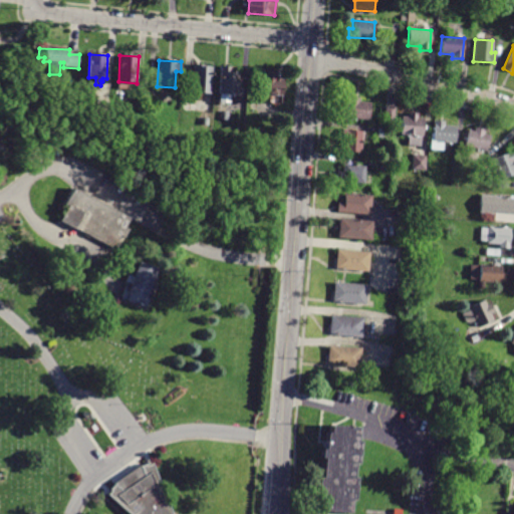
[(210,94),(193,93),(195,64),(203,65),(203,66),(213,67),(210,94)]
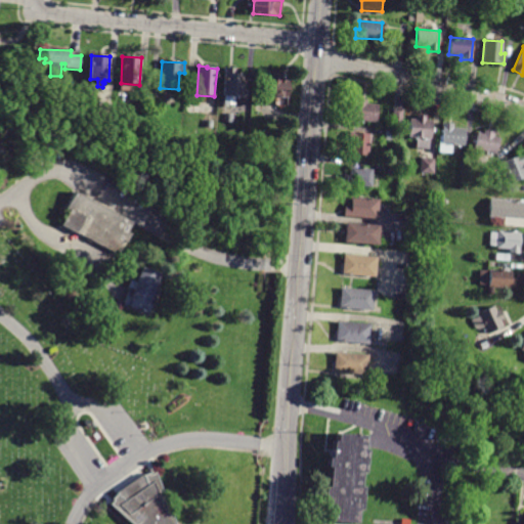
[(233,107),(223,106),(225,68),(235,69),(235,73),(244,73),(243,86),(246,87),(245,97),(234,97),(233,107)]
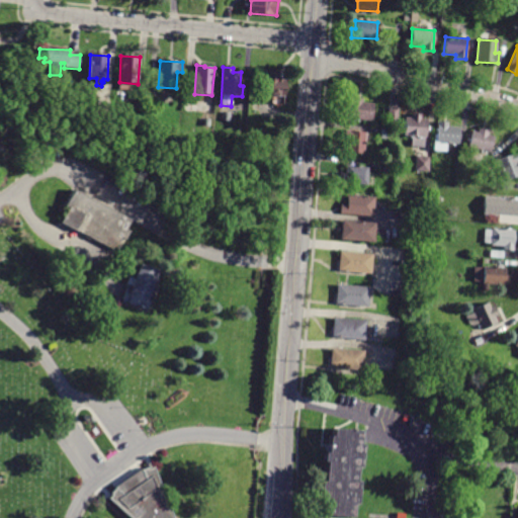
[(264,95),(263,95),(265,70),(279,71),(279,77),(286,77),(284,97),(264,95)]
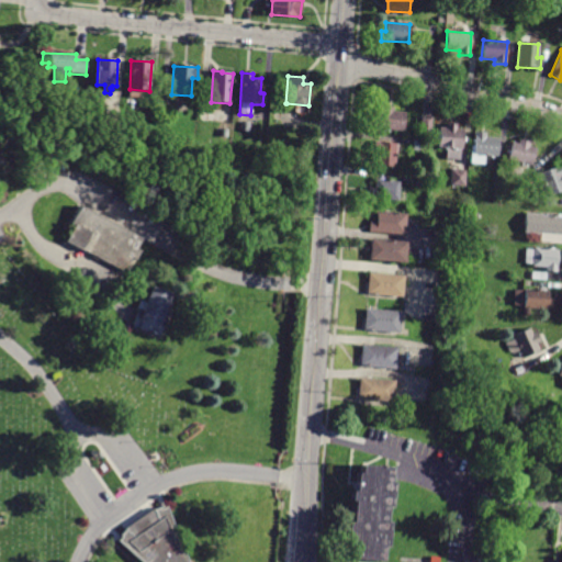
[(390,132),(383,131),(383,128),(380,128),(381,107),(392,108),(392,111),(404,112),(403,130),(390,128),(390,132)]
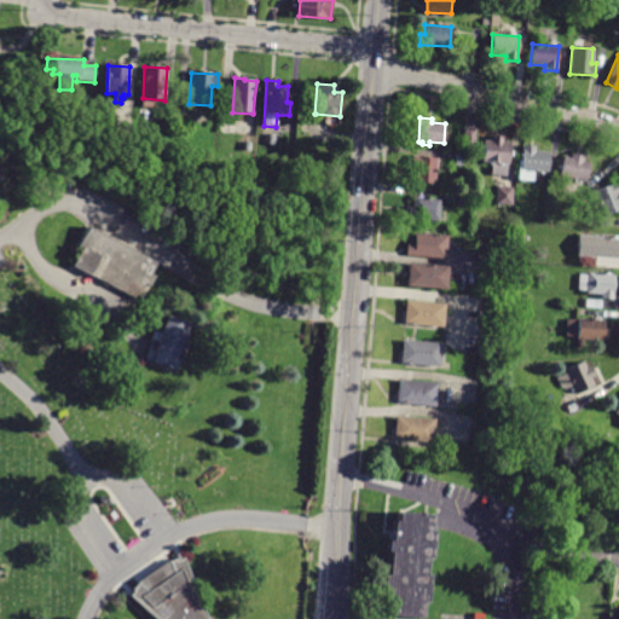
[(463,149),(464,128),(476,129),(474,149),(463,149)]
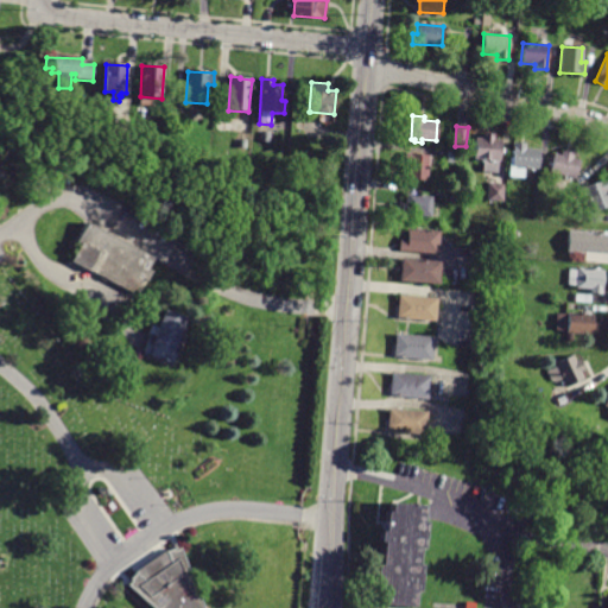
[(270,143),(261,143),(263,132),(271,132),(270,143)]
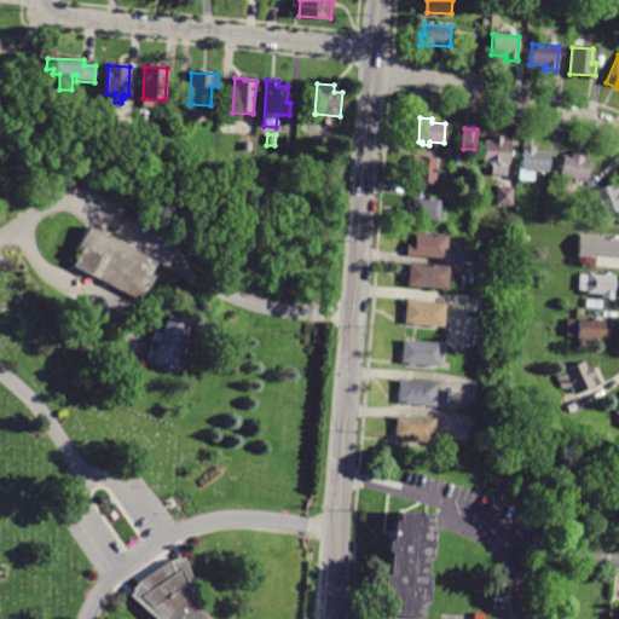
[(509,142),(507,175),(491,174),(492,161),(481,160),(484,139),(491,140),(491,136),(503,137),(503,142),(509,142)]
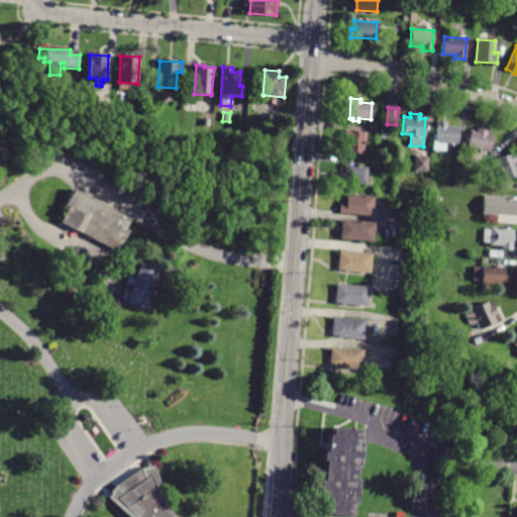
[(457,144),(435,143),(437,122),(446,123),(446,127),(458,127),(457,144)]
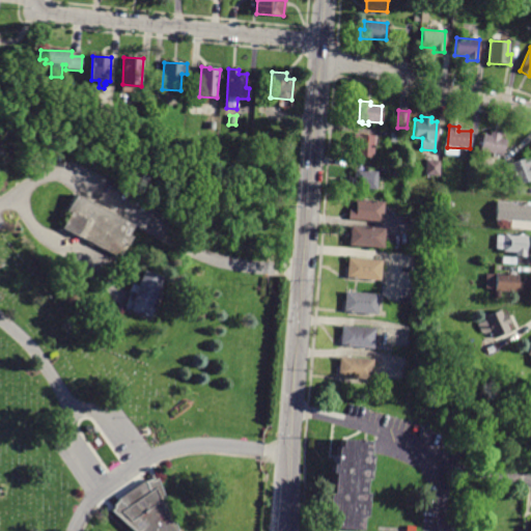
[(408,143),(391,141),(392,132),(409,133),(408,143)]
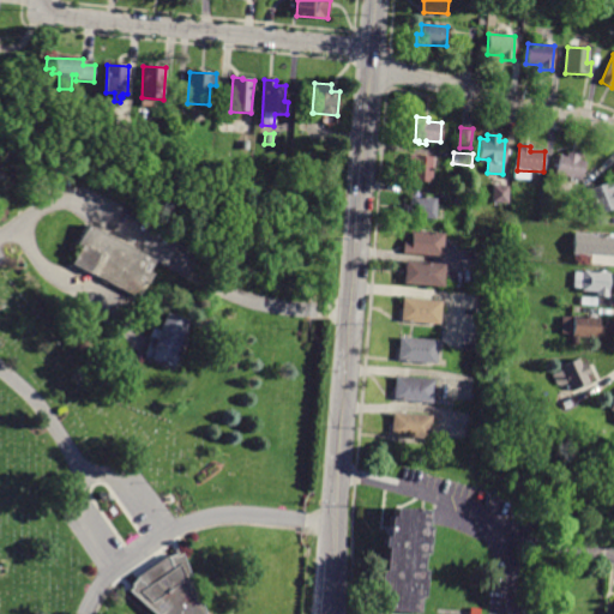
[(573,191),(558,187),(560,175),(554,175),(557,157),(565,158),(566,152),(579,155),(577,161),(584,162),(581,180),(576,179),(573,191)]
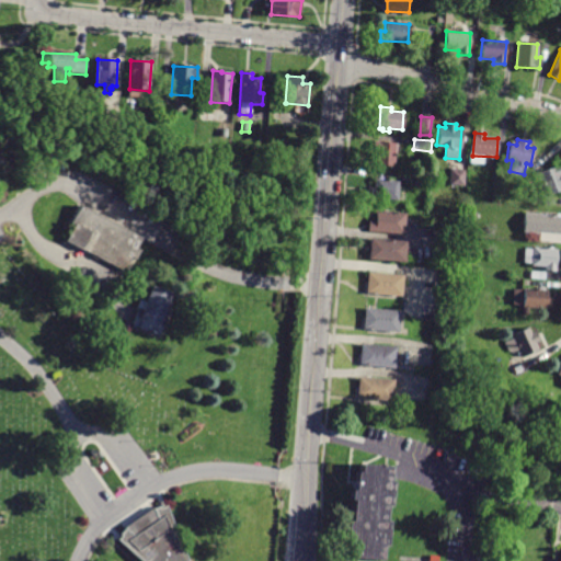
[(395,168),(376,165),(378,152),(374,152),(375,141),(397,144),(395,168)]
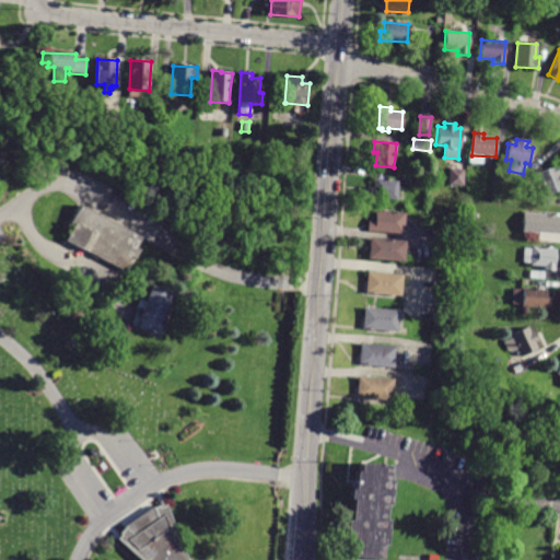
[(548,159),(537,170),(532,162),(543,152),(548,159)]
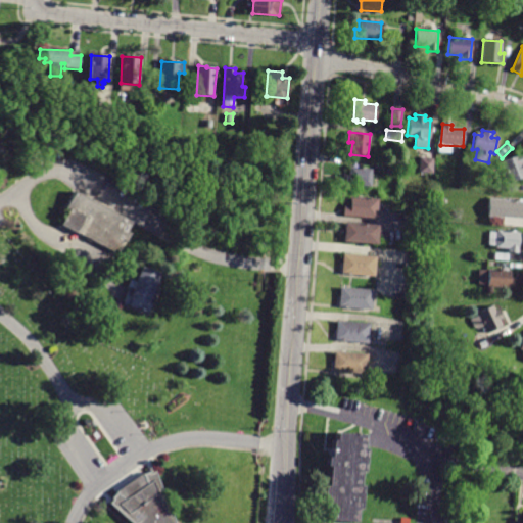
[(522,177),(510,182),(503,161),(522,154),(522,157),(522,163),(522,164),(522,168),(522,177)]
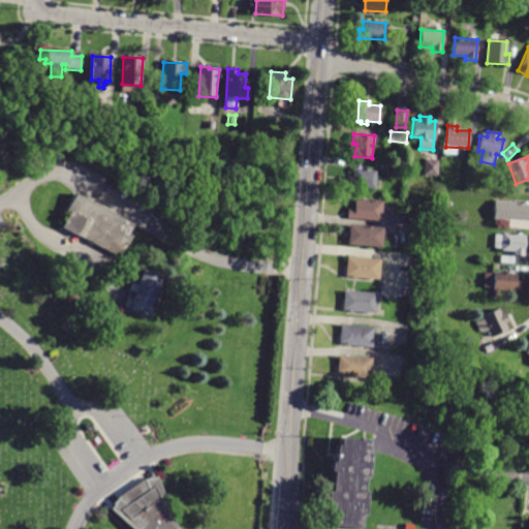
[(438,161),(437,176),(424,175),(425,160),(438,161)]
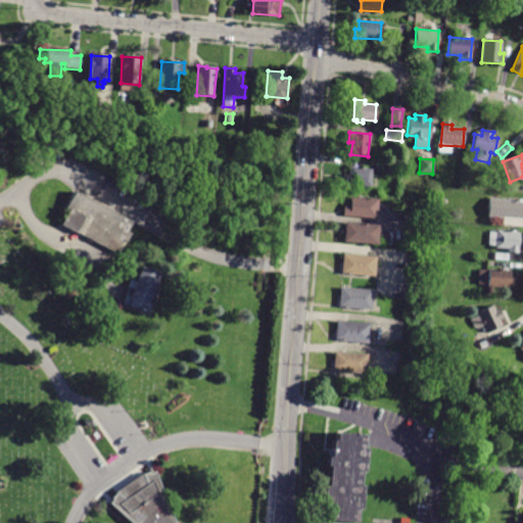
[(384,164),(399,167),(398,176),(383,174),(384,164)]
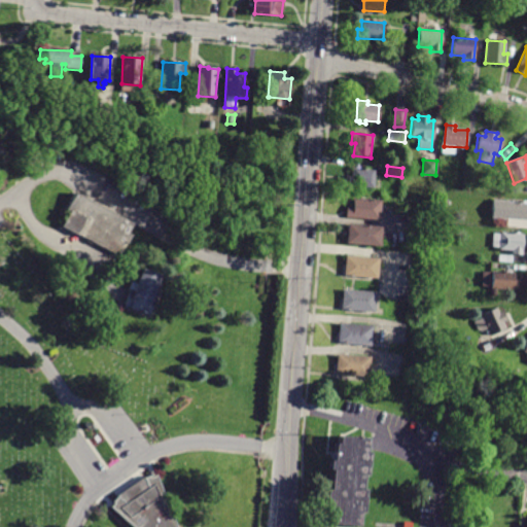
[(374,186),(348,185),(349,176),(352,177),(352,168),(375,170),(374,186)]
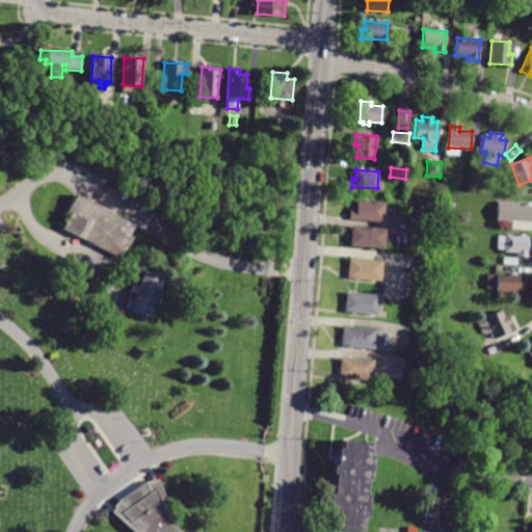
[(74,195),(57,228),(113,257),(130,225),(74,195)]
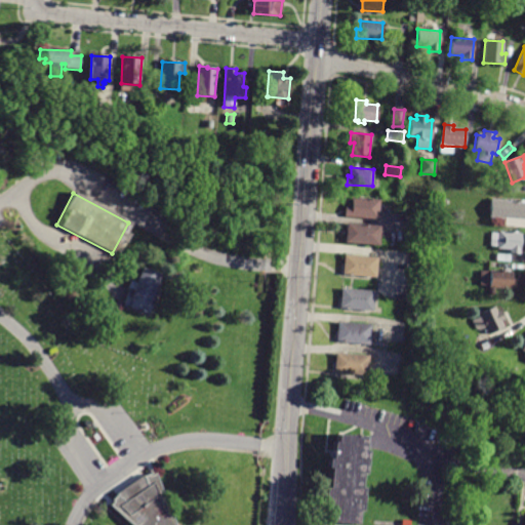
[(448,205),(438,205),(438,196),(448,197),(448,205)]
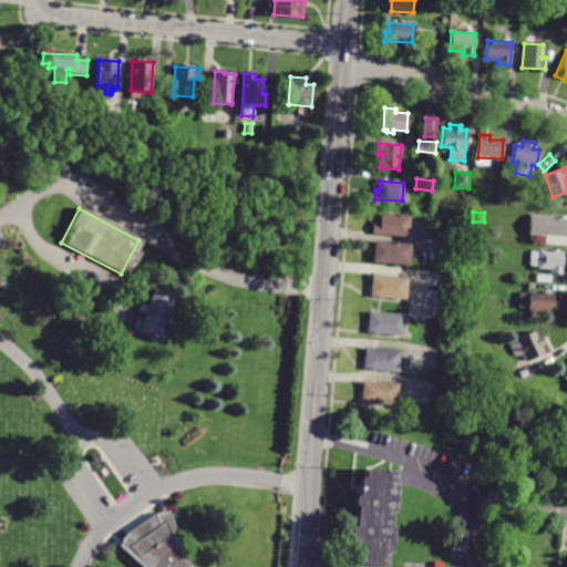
[(372,234),(373,223),(379,224),(380,213),(410,215),(408,236),(372,234)]
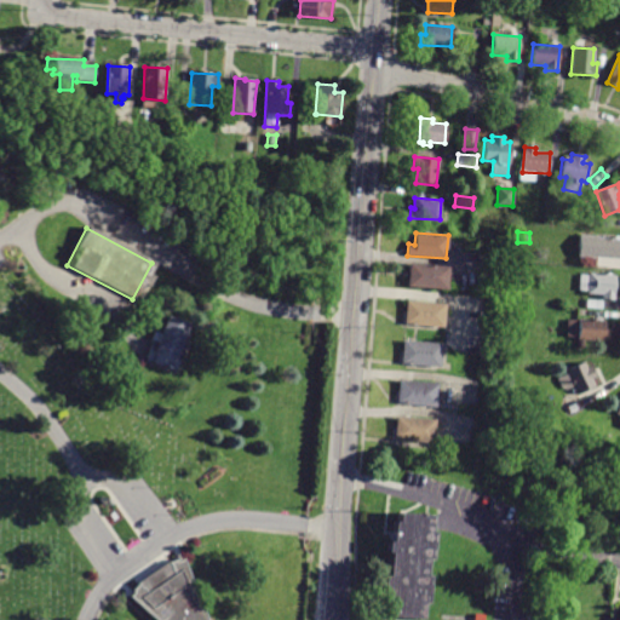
[(619,259),(578,256),(579,236),(619,239),(619,259)]
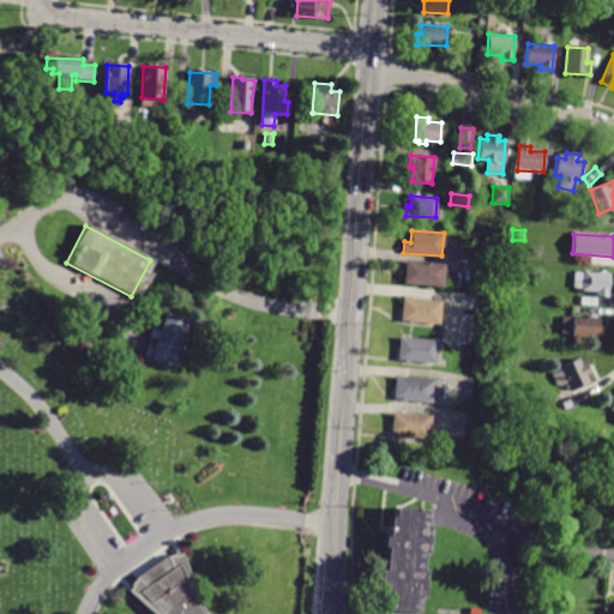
[(443,286),(403,283),(405,259),(444,263),(443,286)]
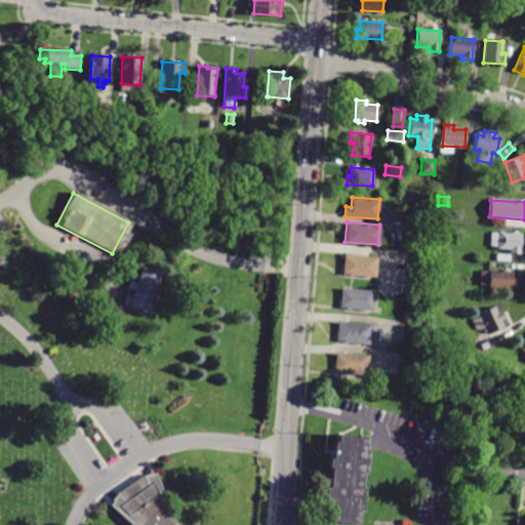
[(520,254),(511,253),(511,249),(498,248),(498,247),(490,246),(491,233),(499,233),(499,232),(522,234),(520,254)]
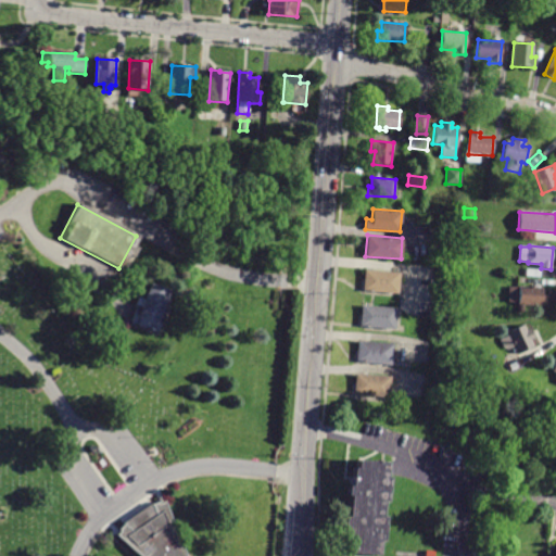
[(541,277),(541,278),(526,276),(527,268),(542,270),(541,277)]
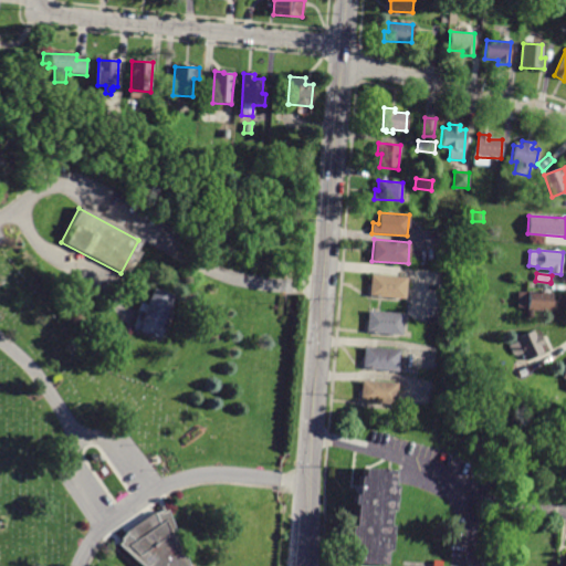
[(405,297),(369,296),(370,274),(406,276),(405,297)]
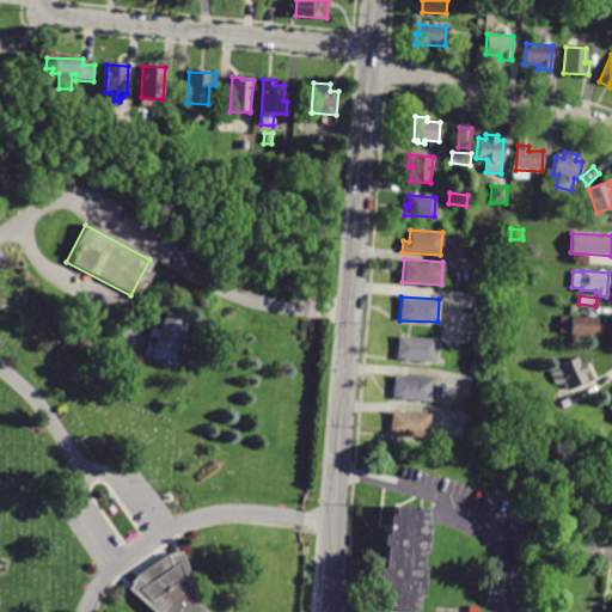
[(154,313),(145,344),(172,353),(182,322),(154,313)]
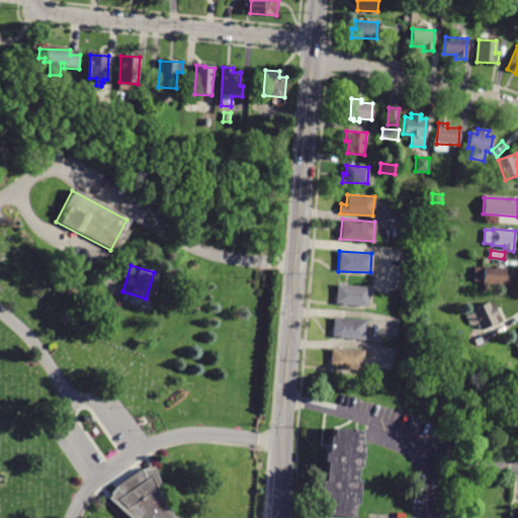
[(489,291),(483,291),(484,282),(473,281),(475,266),(507,268),(507,275),(511,276),(510,286),(489,284),(489,291)]
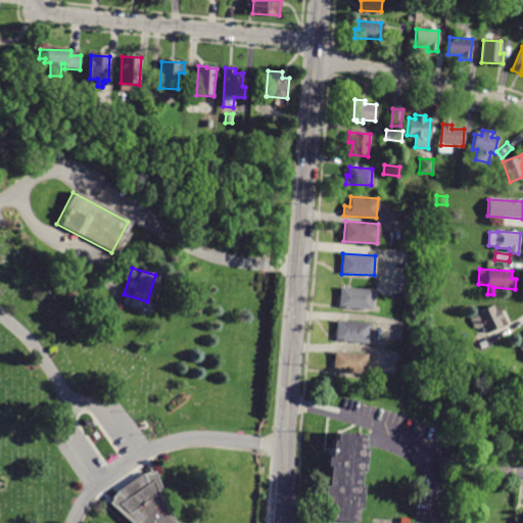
[(339,306),(340,287),(373,289),(372,308),(339,306)]
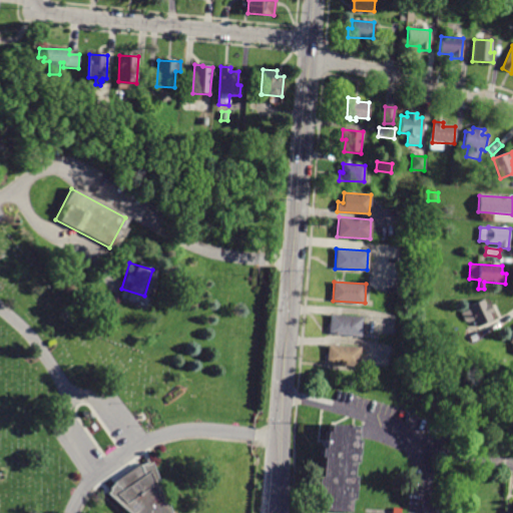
[(478,327),(475,320),(466,324),(462,315),(470,311),(468,306),(484,299),(487,304),(490,303),(494,312),(491,314),(494,319),(478,327)]
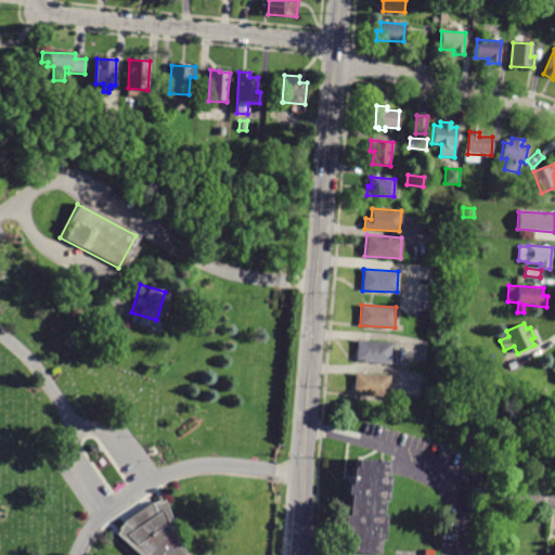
[(390,363),(356,361),(358,340),(391,343),(390,363)]
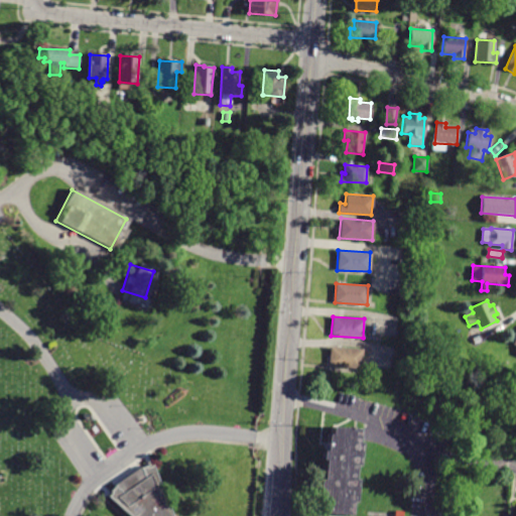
[(485,339),(486,340),(474,346),(470,338),(483,332),(485,339)]
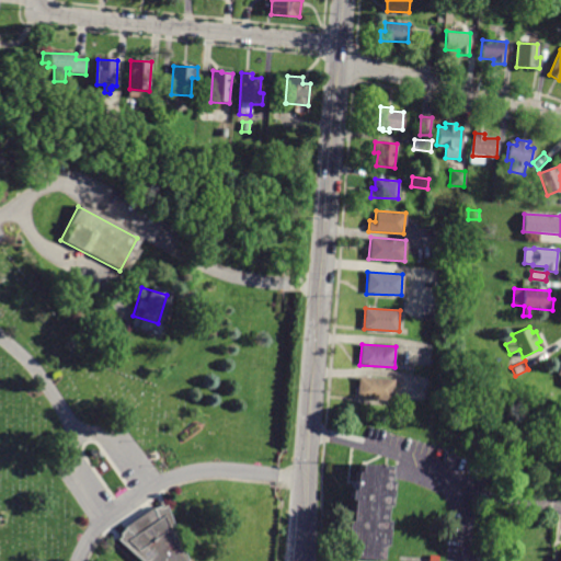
[(357,398),(358,377),(393,379),(392,400),(357,398)]
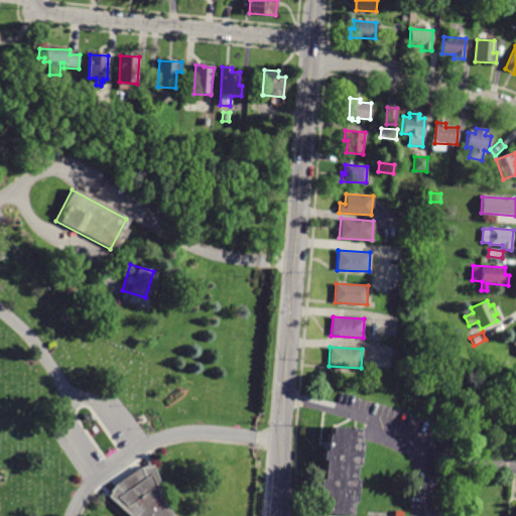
[(328,428),(318,511),(356,515),(364,432),(328,428)]
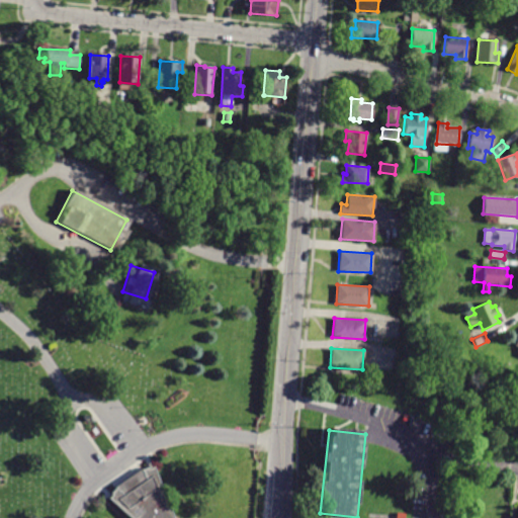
[(107,500),(124,517),(169,517),(147,466),(134,469),(114,483),(107,500)]
